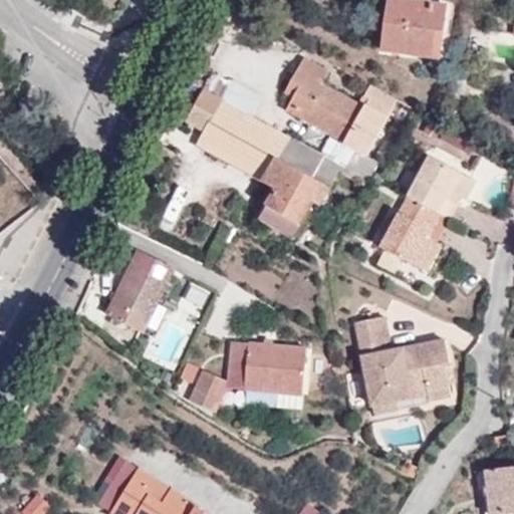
[(437,55),(444,7),(401,0),(391,0),(383,47),(437,55)]
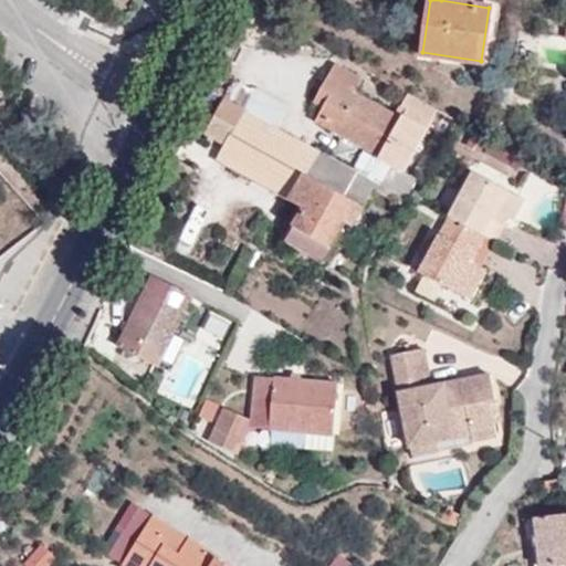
[(380,156),(405,169),(438,108),(408,93),(402,102),(408,105),(402,116),(355,91),(362,76),(336,63),(329,77),(337,82),(324,107),(317,121),(380,154),(380,156)]
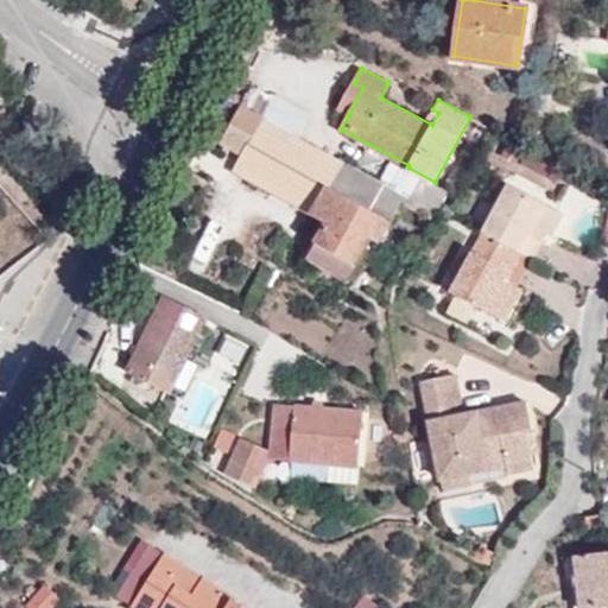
[(354,83),(340,111),(348,115),(362,88),(354,83)]
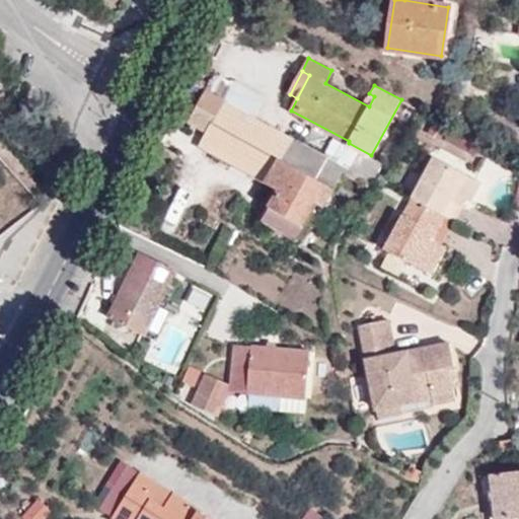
[(213,122),(281,160),(268,184),(279,191),(263,221),(296,239),(315,203),(323,208),(346,167),(207,90),(191,121),(207,130),(213,122)]
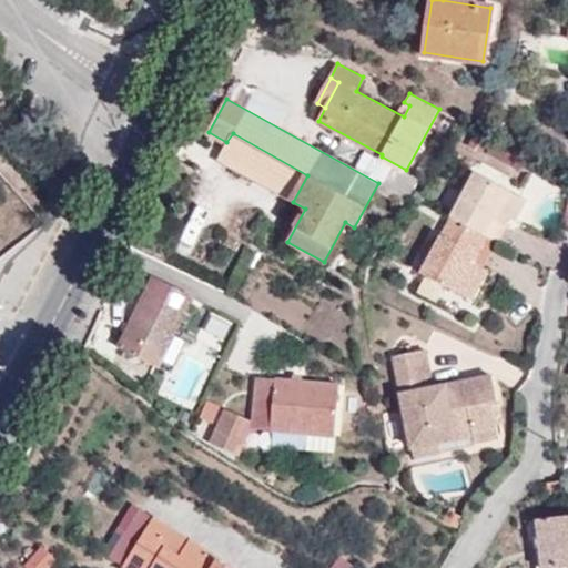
[(226,142),(217,160),(293,202),(307,175),(233,133),(226,142)]
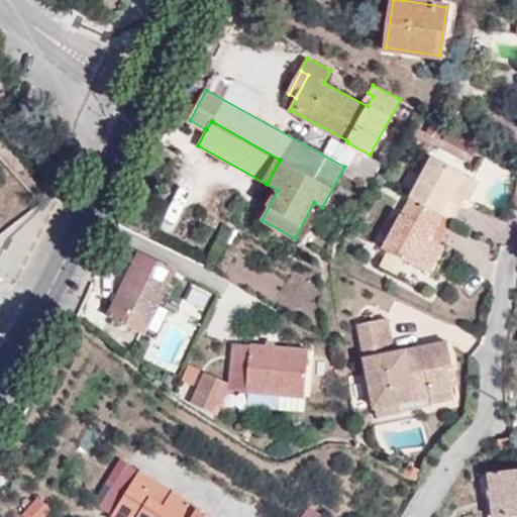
[(496,169),(502,157),(487,147),(482,160),(496,169)]
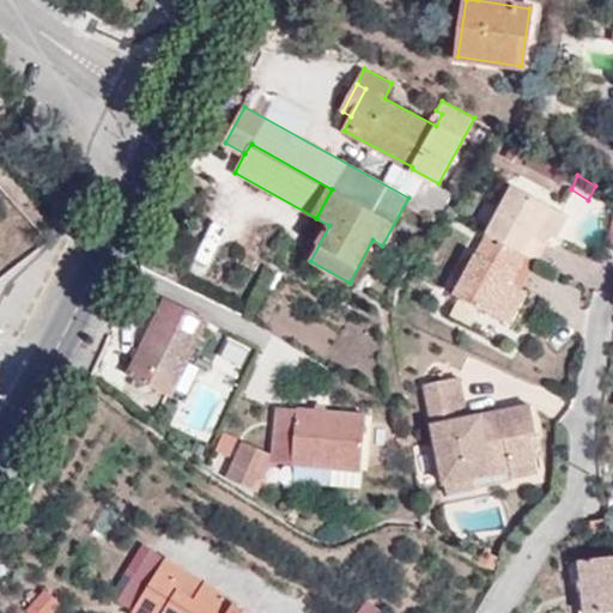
[(451,192),(424,177),(413,196),(441,211),(451,192)]
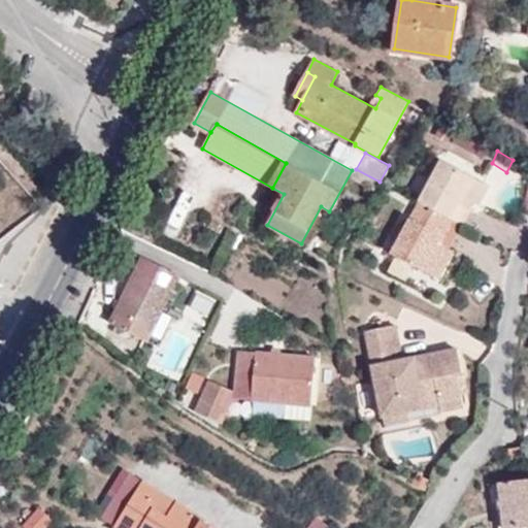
[(441,159),(420,200),(462,223),(473,200),(480,203),(489,185),(441,159)]
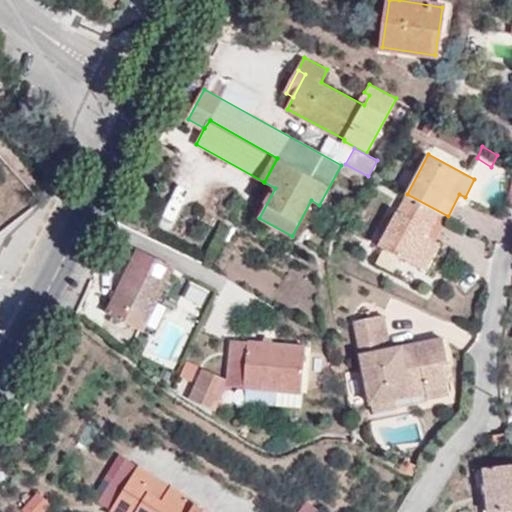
[(50,175),(63,181),(68,169),(55,163),(50,175)]
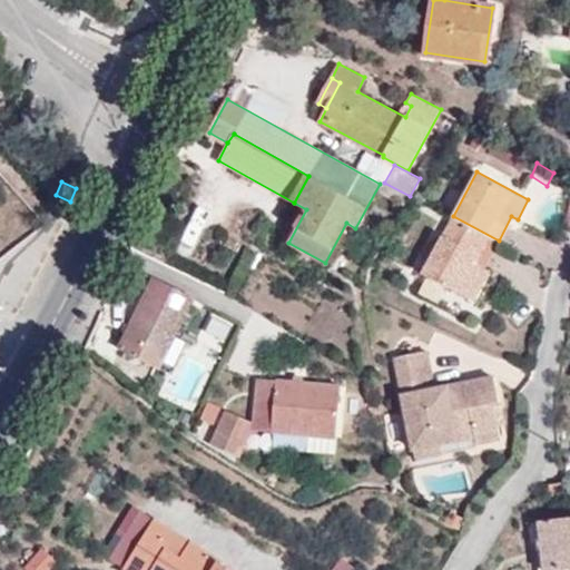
[(475,249),(489,257),(499,241),(453,216),(424,269),(474,297),(490,268),(485,265),(472,258),(475,249)]
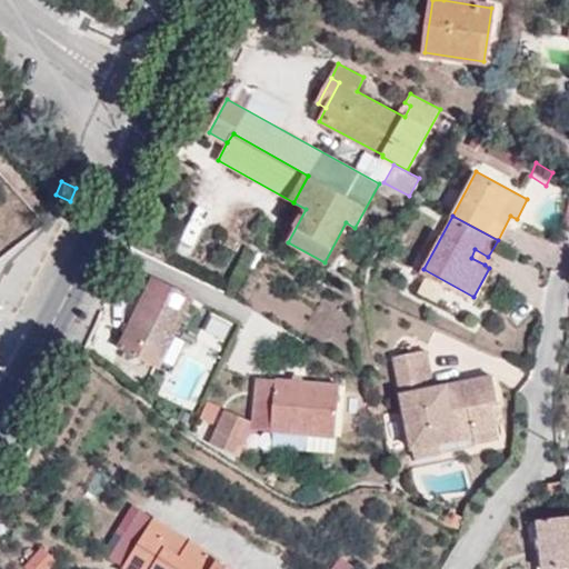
[(485,265),(488,257),(475,249),(471,258),(485,265)]
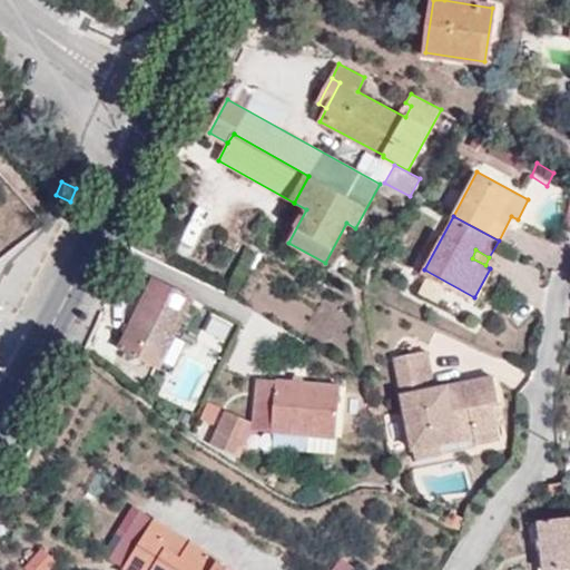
[(157,367),(194,295),(155,277),(120,349),(157,367)]
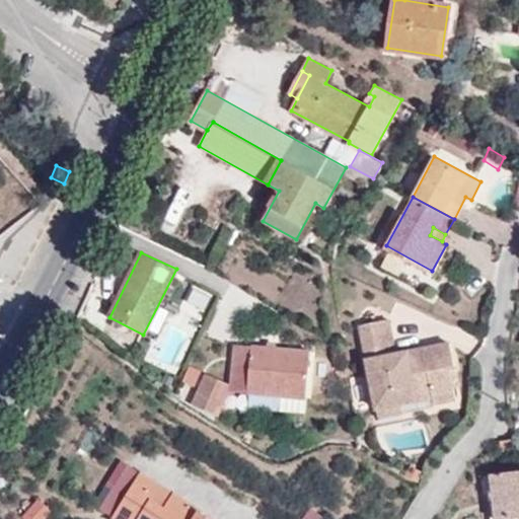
[(167,314),(146,354),(176,370),(198,330),(167,314)]
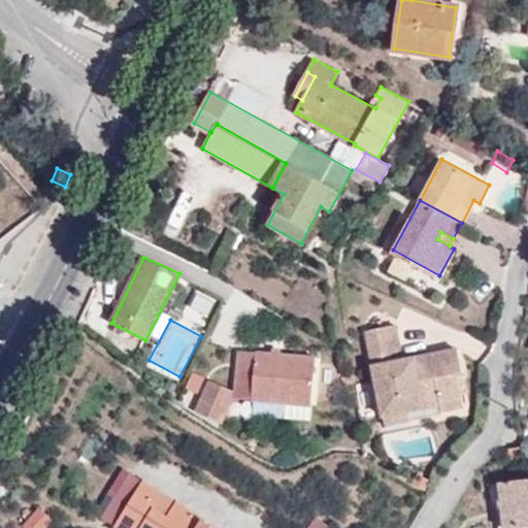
[(399,327),(370,332),(388,427),(466,410),(461,378),(465,377),(461,353),(405,363),(399,327)]
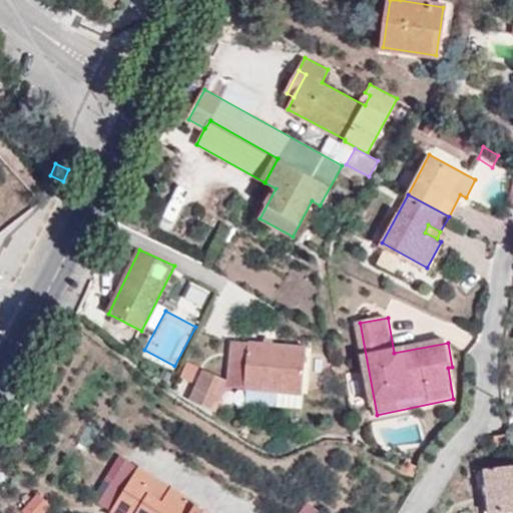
[(303,392),(307,349),(230,341),(226,380),(205,372),(192,398),(213,409),(226,385),(279,390),(303,392)]
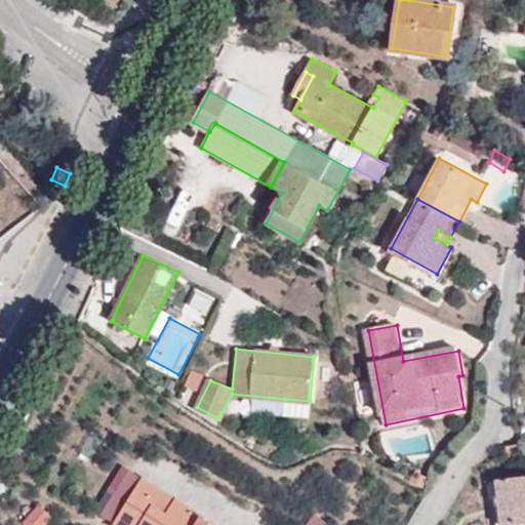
[(283,415),(309,417),(310,401),(285,399),(283,415)]
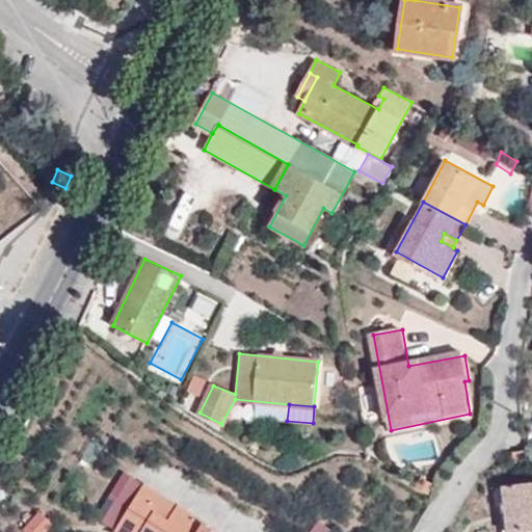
[(531,531),(531,485),(503,489),(507,531),(531,531)]
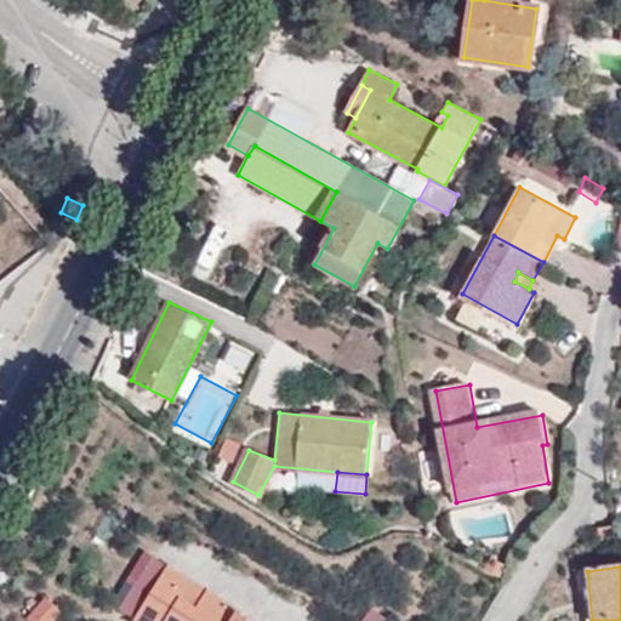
[(252,620),(166,568),(134,620),(252,620)]
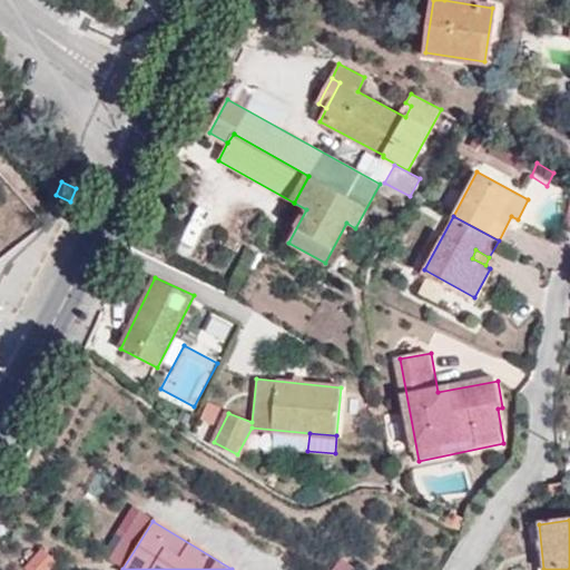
[(49,556),(29,569),(56,569),(58,569),(49,556)]
